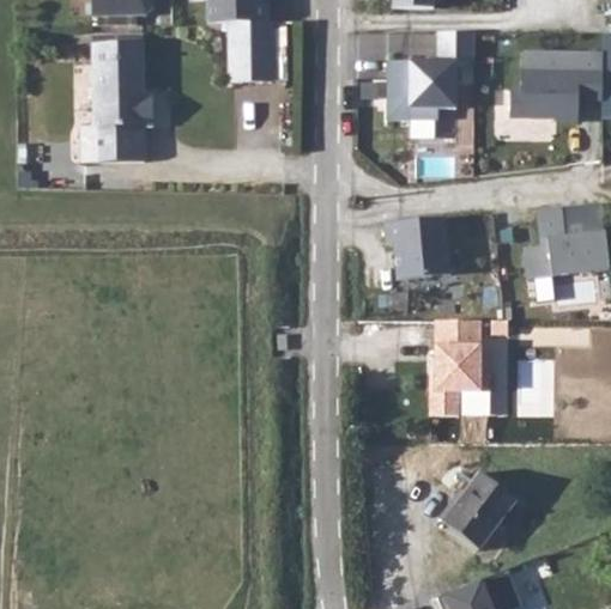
[(153,11),(153,0),(94,0),(95,13),(153,11)]
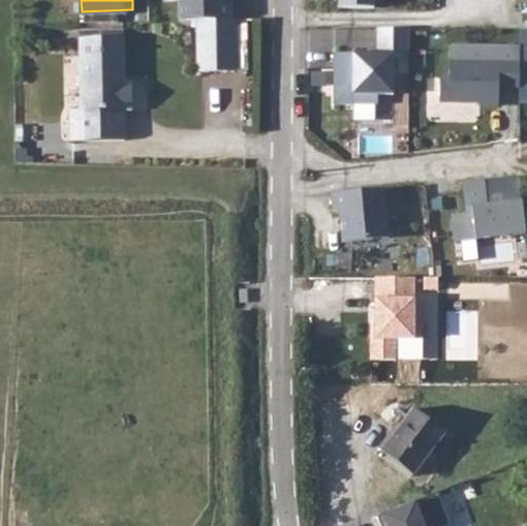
[(180,0),(181,17),(198,17),(235,14),(234,0),(180,0)]
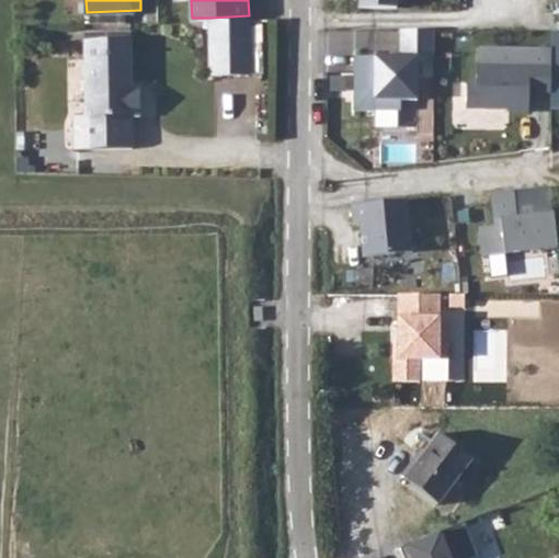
[(249,15),(210,18),(209,72),(248,72),(249,15)]
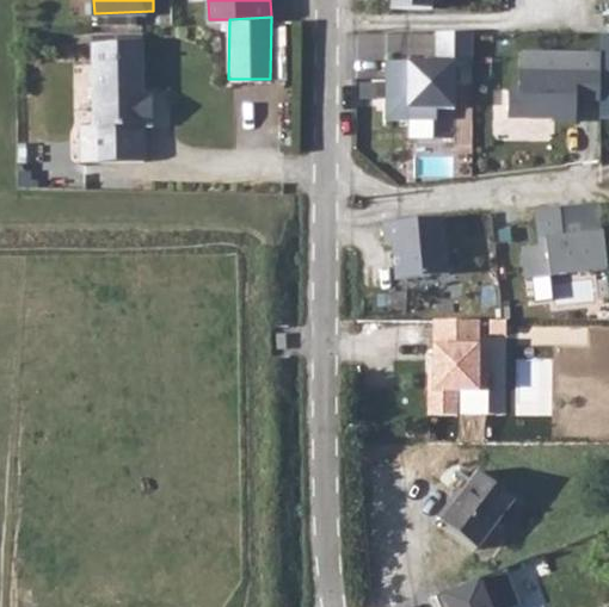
[(473,61),(474,31),(437,30),(436,59),(387,59),(386,117),(436,118),(436,107),(455,107),(455,61),(473,61)]
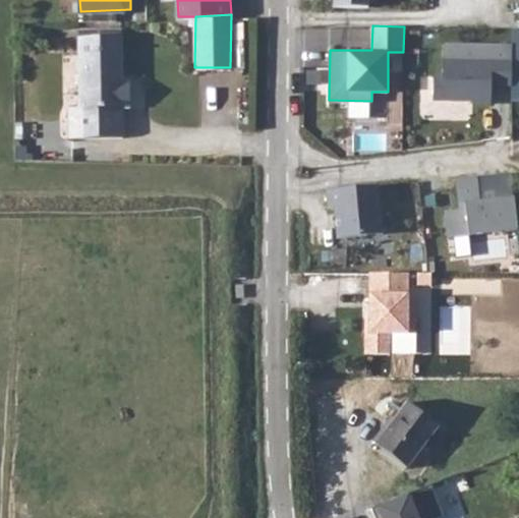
[(518,26),(513,27),(512,44),(511,78),(510,101),(518,101),(518,26)]
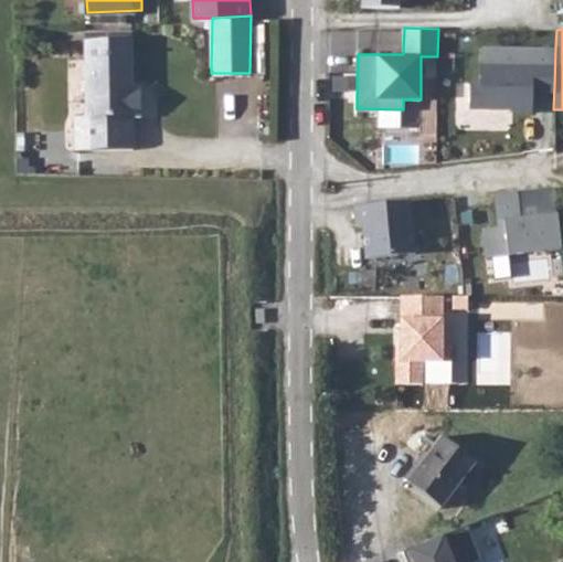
[(76,142),(107,142),(107,115),(135,114),(141,114),(140,86),(134,86),(133,36),(86,38),(88,114),(76,115),(76,142)]
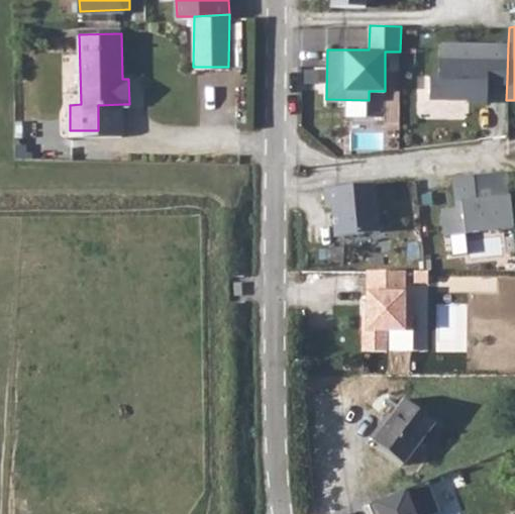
[(507,78),(508,43),(440,43),(439,75),(430,75),(430,99),(470,99),(470,102),(488,102),(489,77),(507,78)]
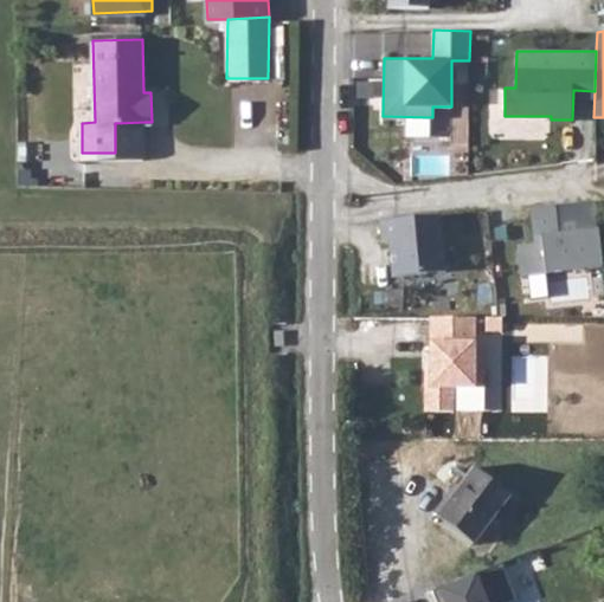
[(115,123),(115,153),(145,153),(145,122),(115,123)]
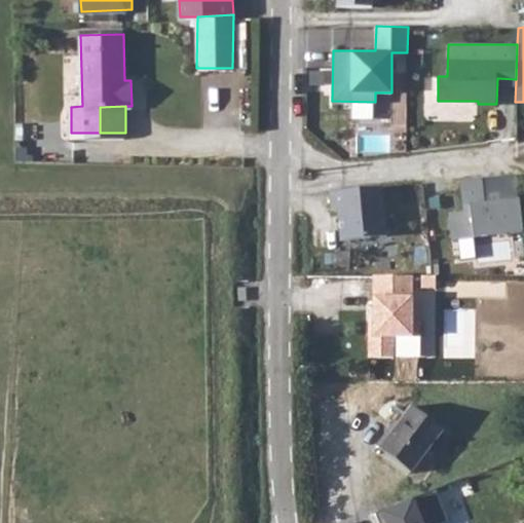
[(516,175),(481,177),(483,203),(517,201),(516,175)]
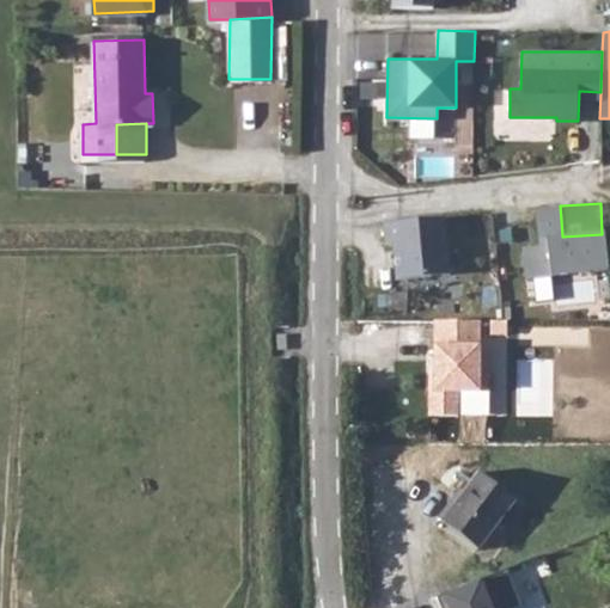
[(520,244),(522,275),(604,270),(602,234),(562,237),(560,206),(536,207),(537,244),(520,244)]
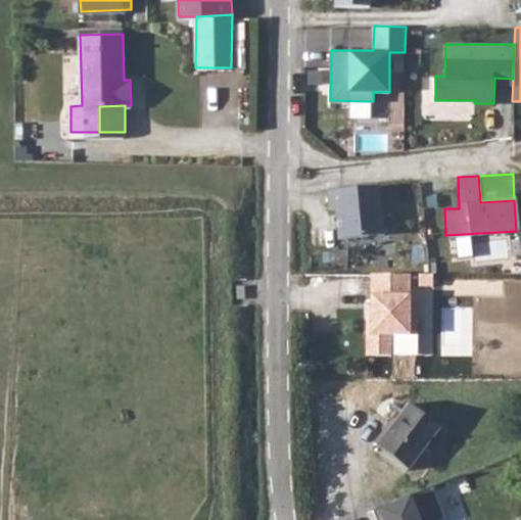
[(382,183),(329,188),(331,206),(337,205),(340,236),(386,232),(382,183)]
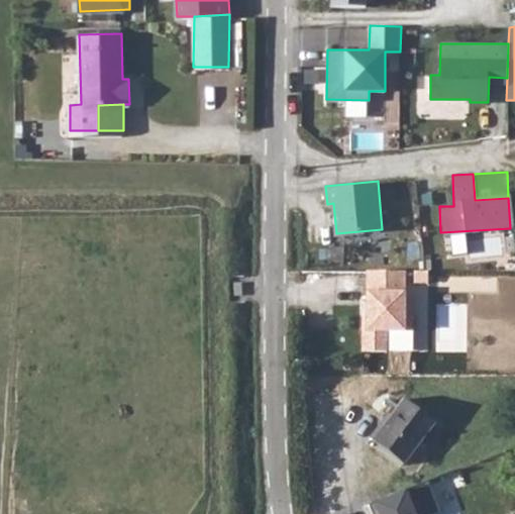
[(341,243),(328,243),(328,255),(342,255),(341,243)]
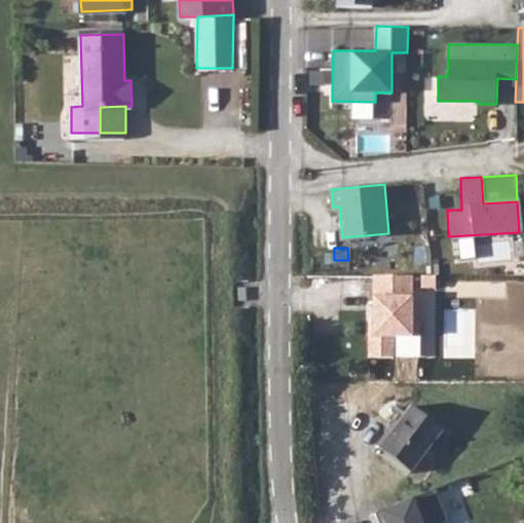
[(403,419),(383,445),(412,465),(444,424),(413,401),(401,416),(403,419)]
